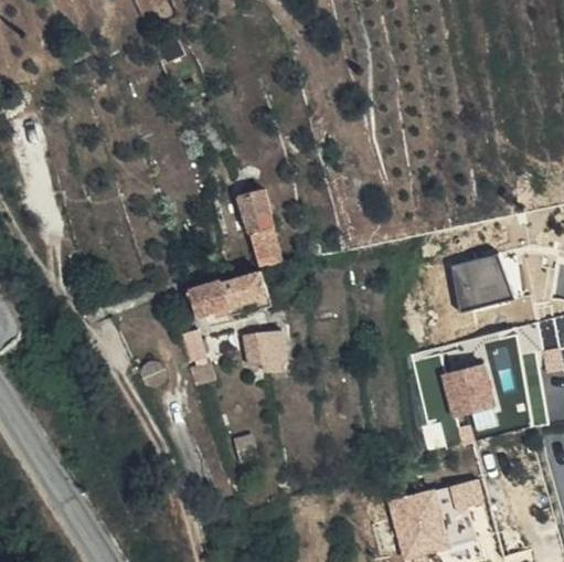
[(285,263),(267,192),(241,198),(261,267),(285,263)]
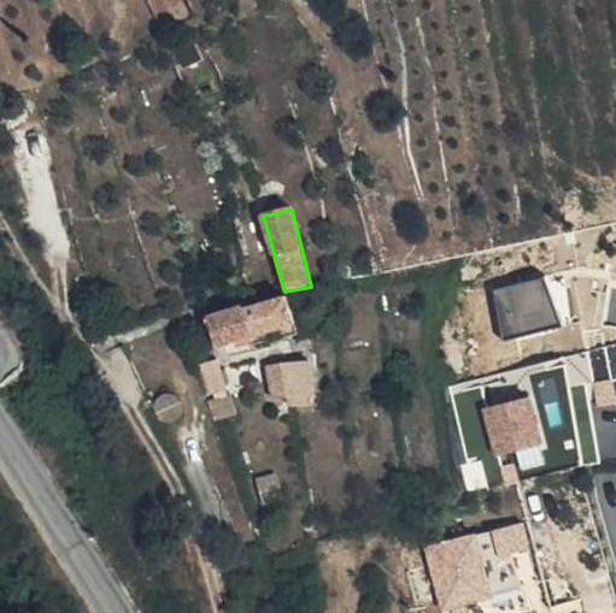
[(493,290),(505,339),(558,325),(546,277),(493,290)]
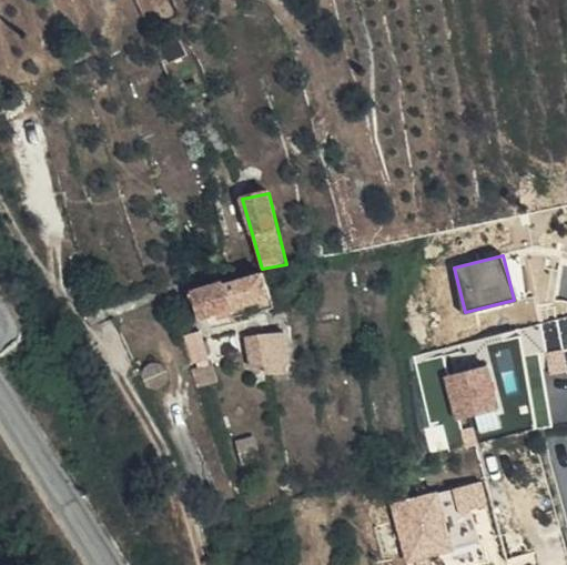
[(525,295),(517,258),(507,260),(516,296),(525,295)]
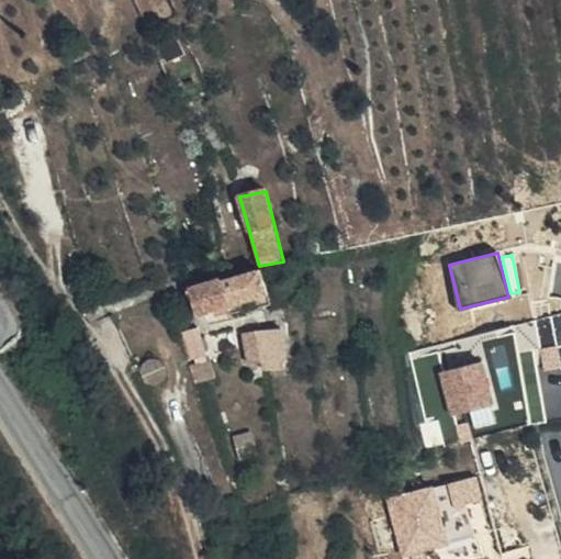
[(268,298),(261,272),(235,280),(239,306),(268,298)]
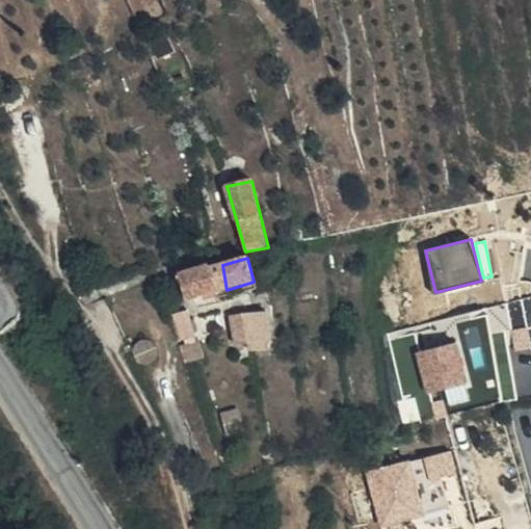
[(208,267),(179,276),(186,303),(227,290),(222,265),(210,269),(208,267)]
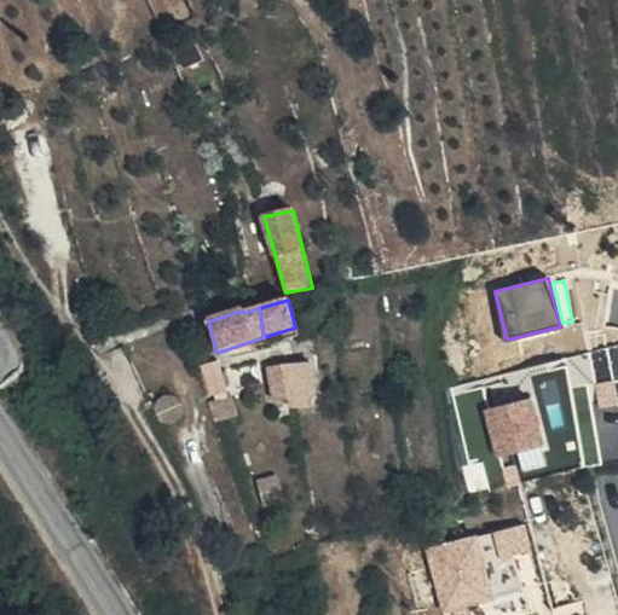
[(223,364),(204,365),(207,396),(226,395),(223,364)]
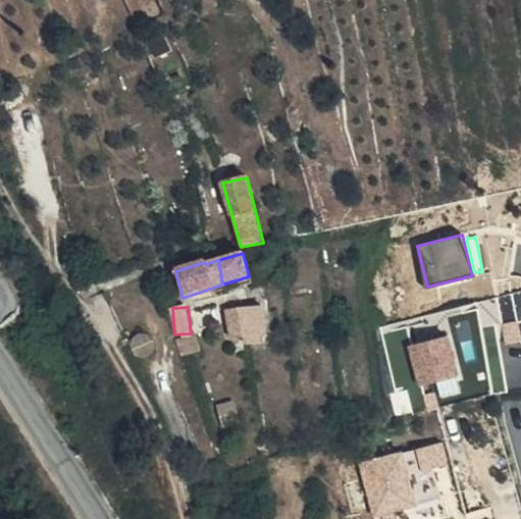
[(265,344),(260,309),(238,313),(242,341),(243,348),(265,344)]
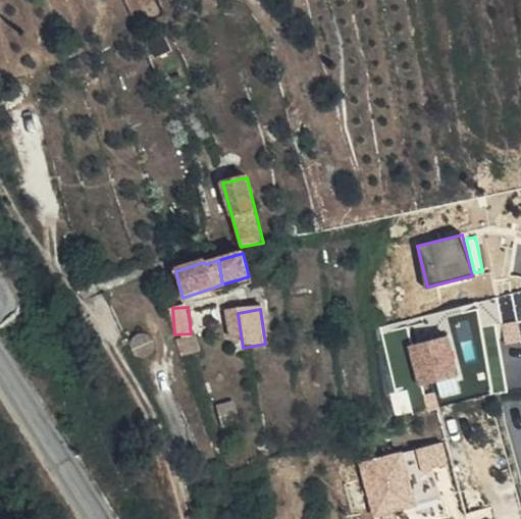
[(238,313),(226,315),(229,343),(242,341),(238,313)]
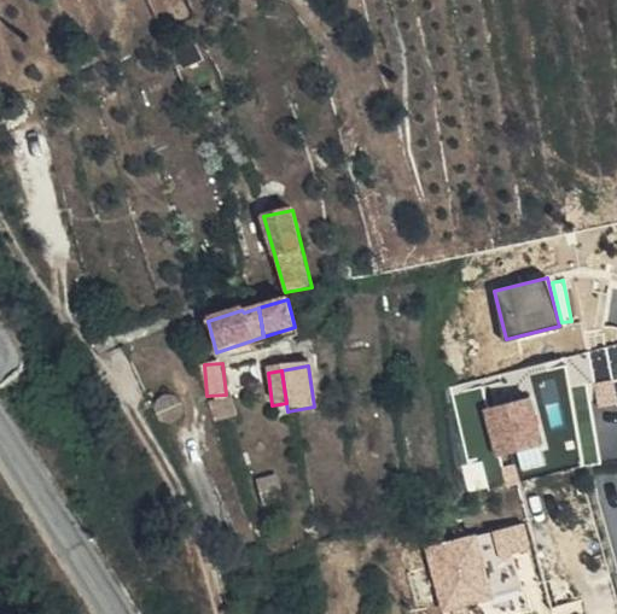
[(485,407),(494,456),(546,446),(536,397),(485,407)]
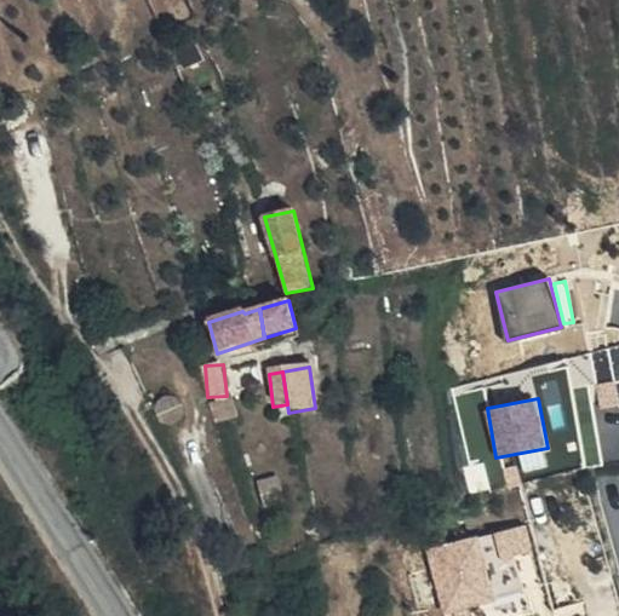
[(222,504),(216,481),(195,485),(204,510),(222,504)]
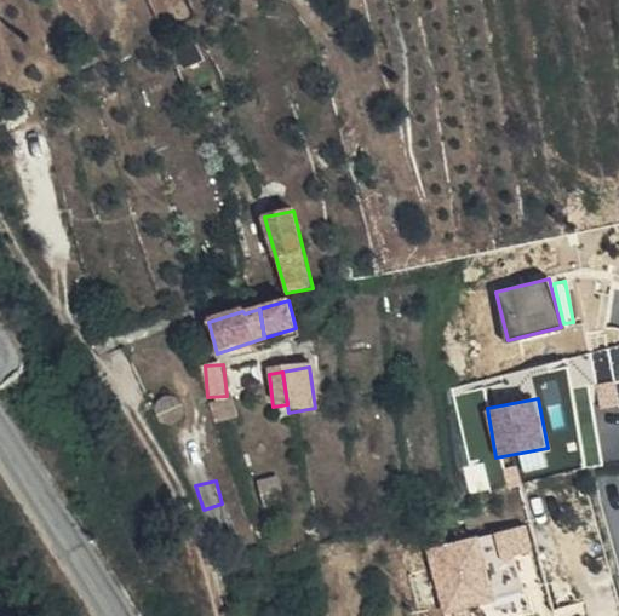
[(521,615),(528,614),(516,558),(536,554),(529,525),(431,545),(446,614),(494,604),(497,615),(521,615)]
